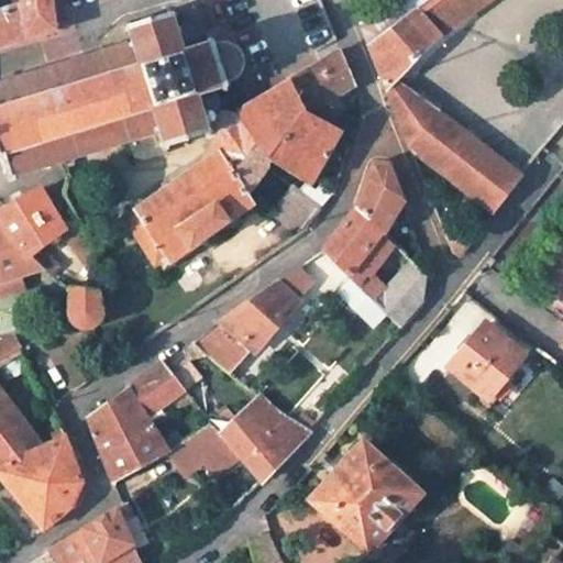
[(0,0),(0,45),(23,39),(20,0),(0,0)]
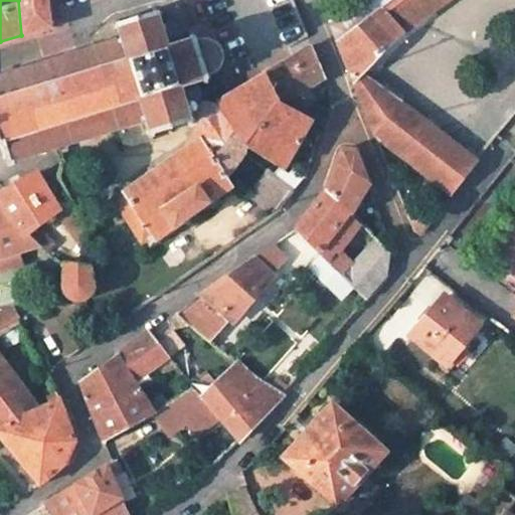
[(18,0),(21,35),(50,26),(46,0),(18,0)]
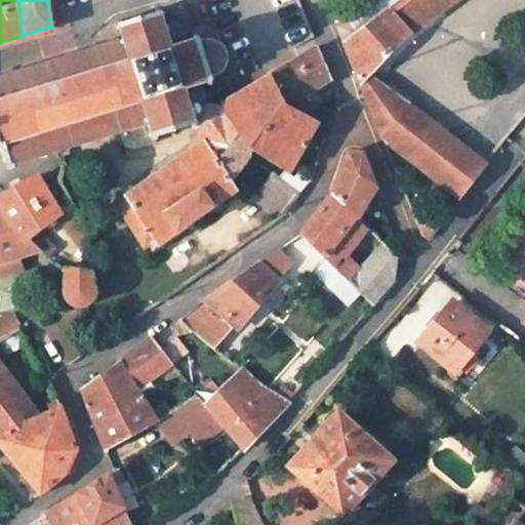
[(367,0),(335,24),(341,42),(390,7),(398,0),(367,0)]
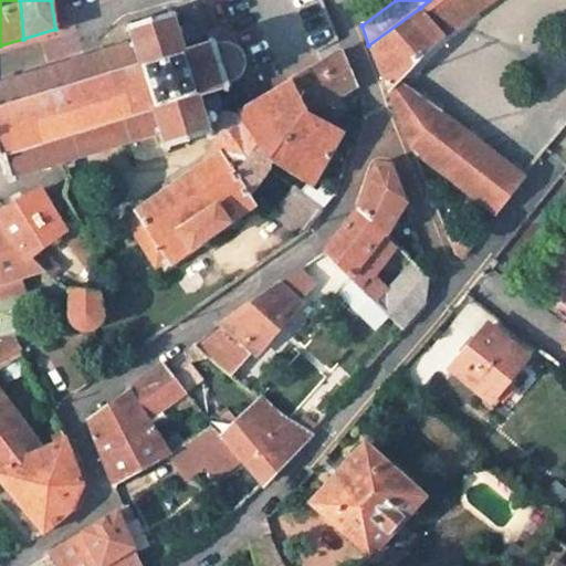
[(443,34),(491,0),(429,0),(420,8),(443,34)]
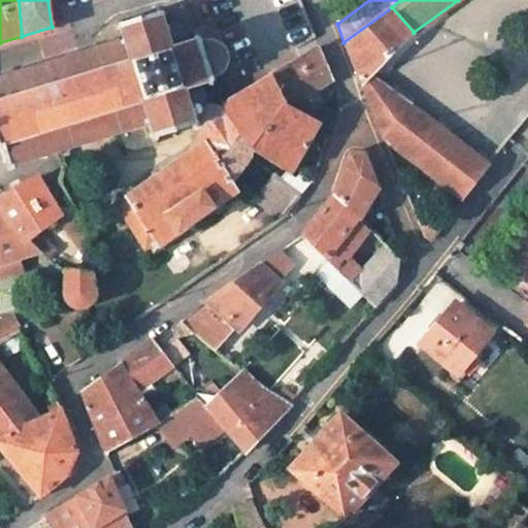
[(369,75),(414,32),(392,7),(343,42),(361,84),(369,75)]
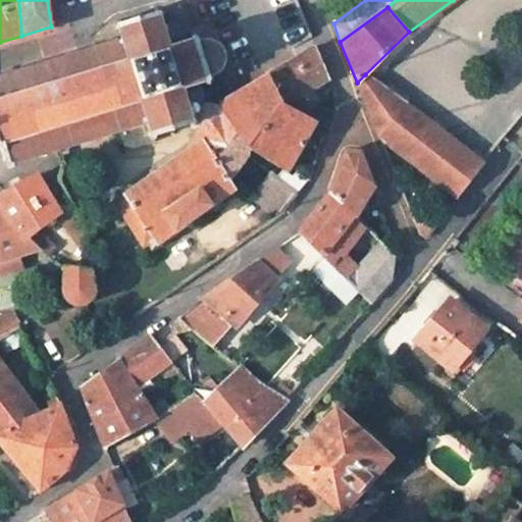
[(205,120),(200,106),(204,101),(205,96),(204,90),(199,85),(212,80),(211,76),(220,72),(225,64),(226,55),(223,46),(216,40),(208,38),(200,39),(199,36),(185,41),(185,35),(183,29),(177,24),(171,23),(166,25),(160,9),(116,23),(121,38),(88,48),(87,44),(79,44),(70,47),(72,53),(0,74),(0,145),(2,145),(9,166),(121,131),(148,122),(152,136),(155,135),(191,123),(205,120)]
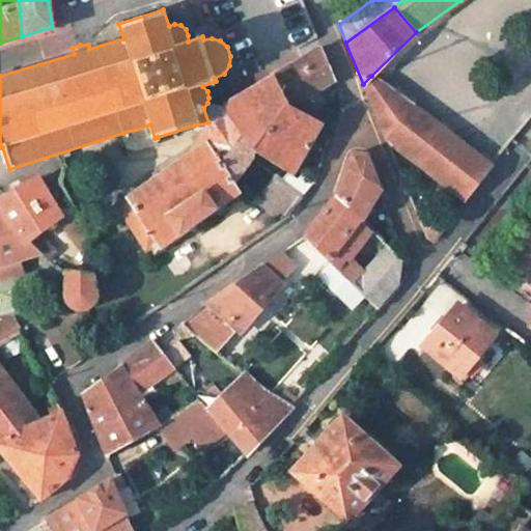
[(258,152),(292,174),(323,122),(297,108),(298,103),(336,79),(323,47),(240,95),(268,139),(258,152)]
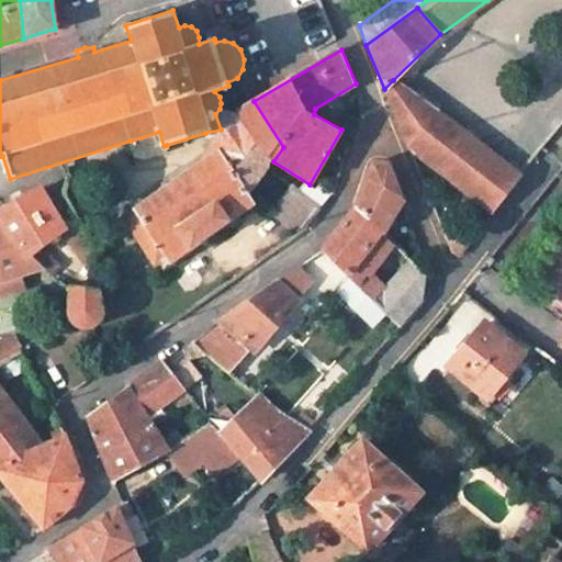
[(517,177),(438,113),(393,80),(384,89),(408,146),(490,212),(517,177)]
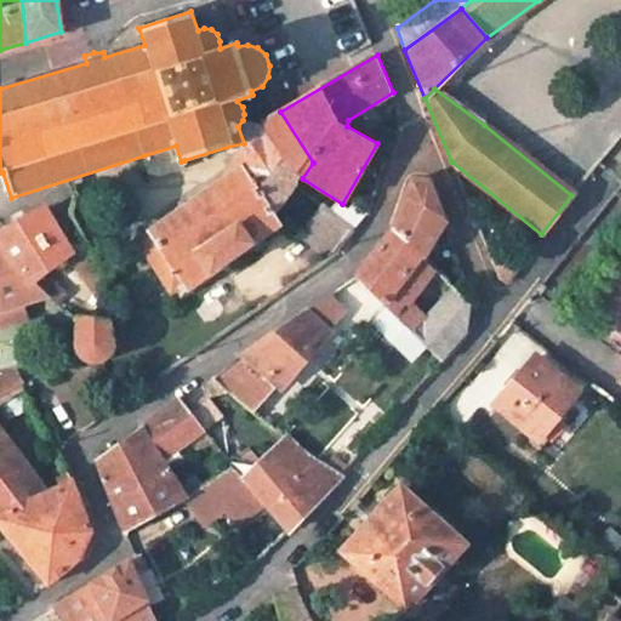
[(241,129),(238,126),(244,143),(227,147),(241,165),(275,215),(302,178),(313,163),(280,112),(267,121),(263,127),(249,125),(241,129)]
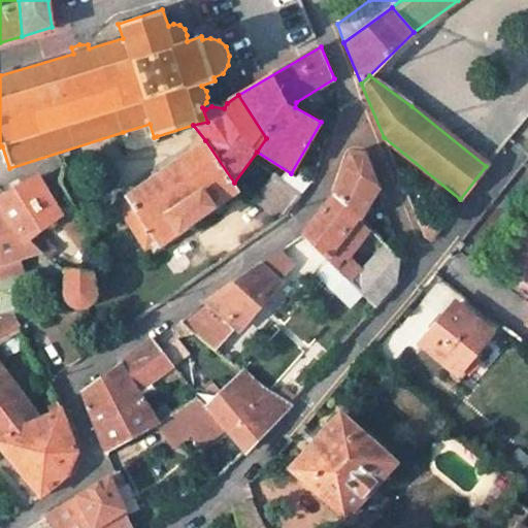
[(123,132),(129,151),(159,141),(157,136),(154,137),(150,124),(123,132)]
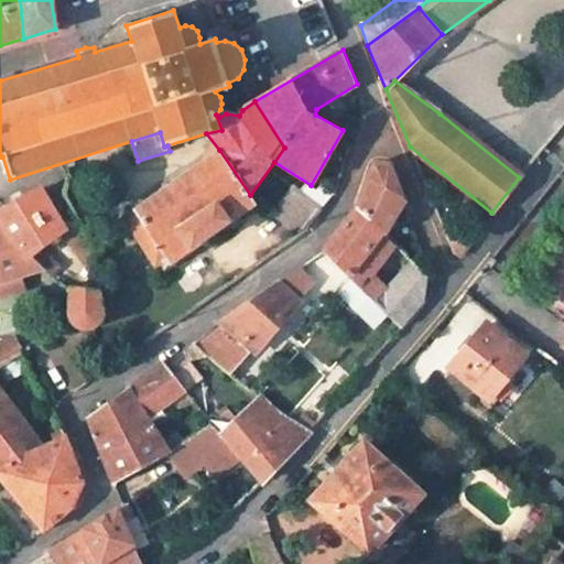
[(123,216),(155,267),(167,259),(170,263),(256,204),(250,195),(219,150),(123,216)]
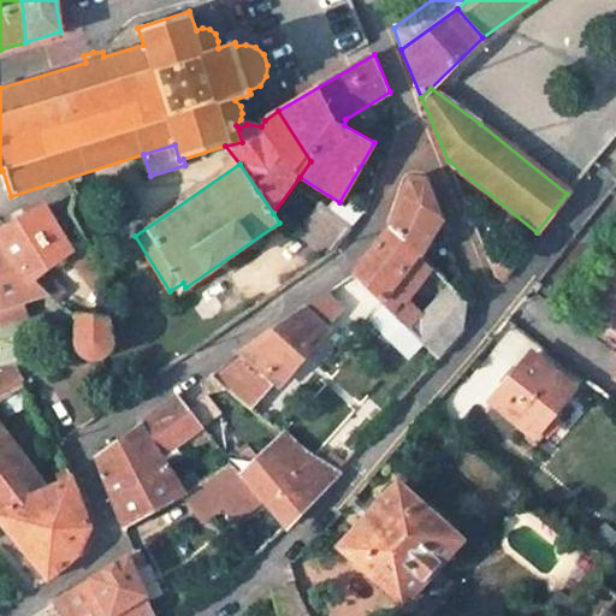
[(440,221),(422,178),(406,179),(389,226),(418,255),(420,258),(440,221)]
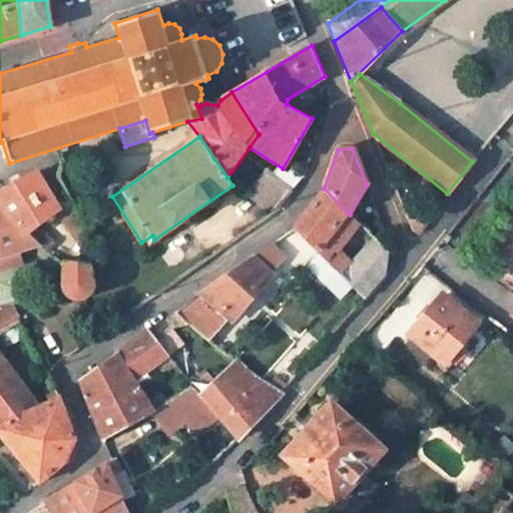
[(250,195),(273,213),(294,190),(270,171),(250,195)]
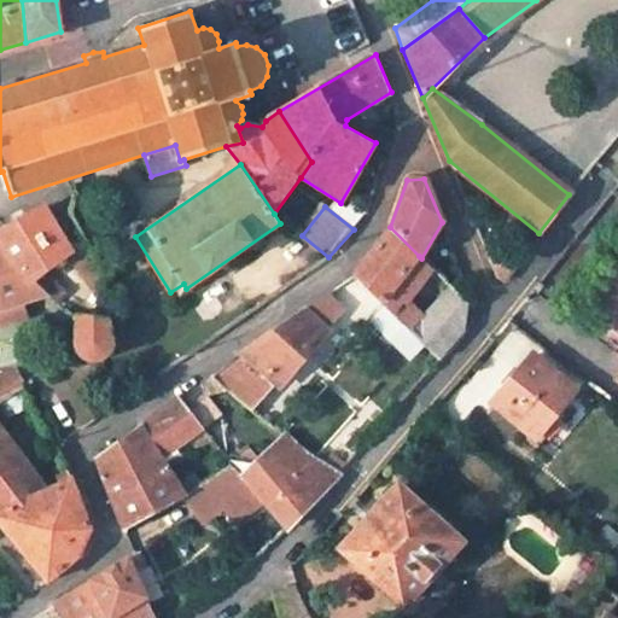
[(44,270),(73,251),(45,208),(0,232),(0,242),(30,280),(44,270)]
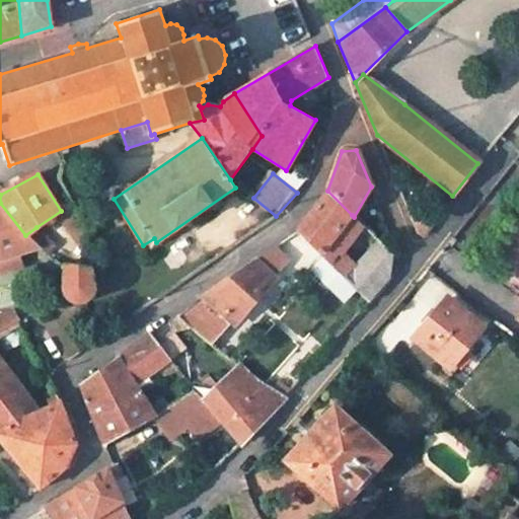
[(330,241),(352,215),(327,191),(297,230),(320,253),(341,274),(369,302),(379,290),(354,265),(330,241)]
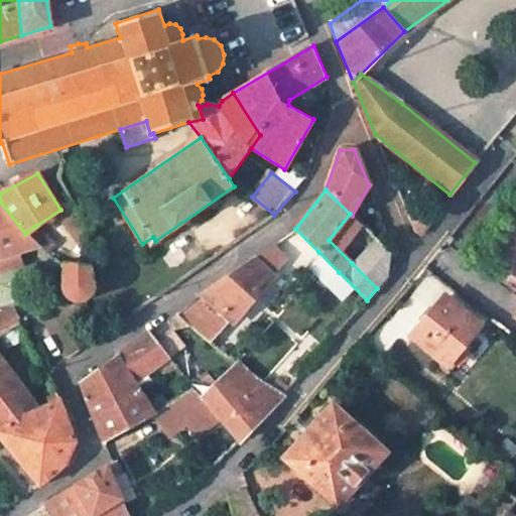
[(0,259),(20,253),(39,247),(25,234),(0,202),(0,259)]
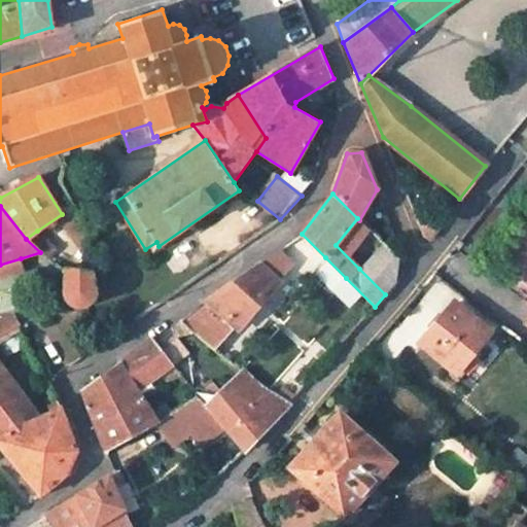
[(78,216),(63,225),(74,242),(89,233),(78,216)]
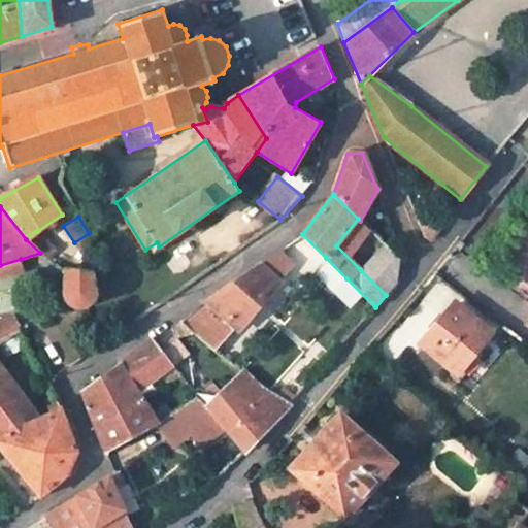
[(430,218),(421,228),(425,237),(429,241),(440,225),(430,218)]
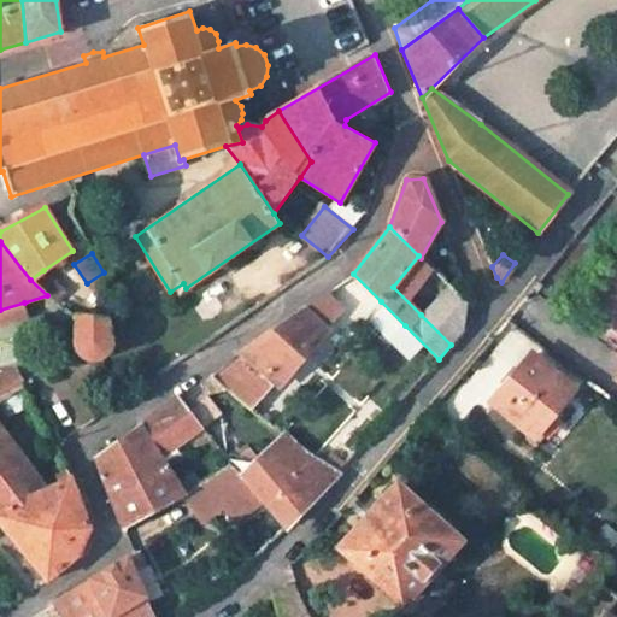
[(30,280),(47,295),(58,303),(68,293),(43,270),(30,280)]
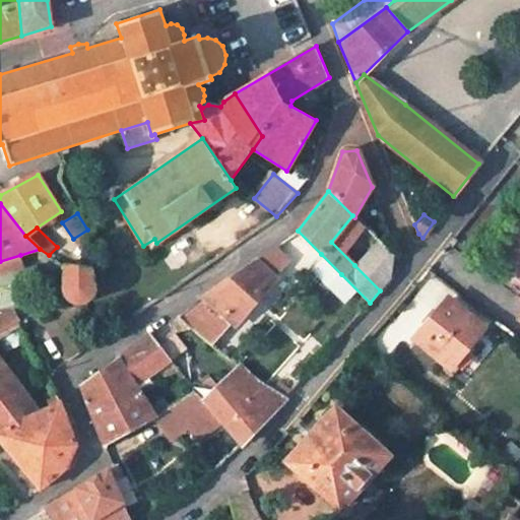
[(378,239),(354,265),(380,290),(391,279),(393,254),(378,239)]
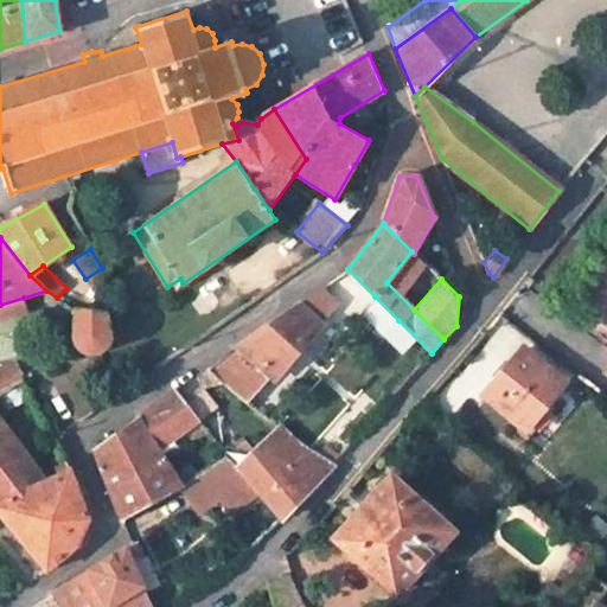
[(343,296),(327,283),(274,320),(234,350),(208,370),(225,383),(249,403),(343,296)]
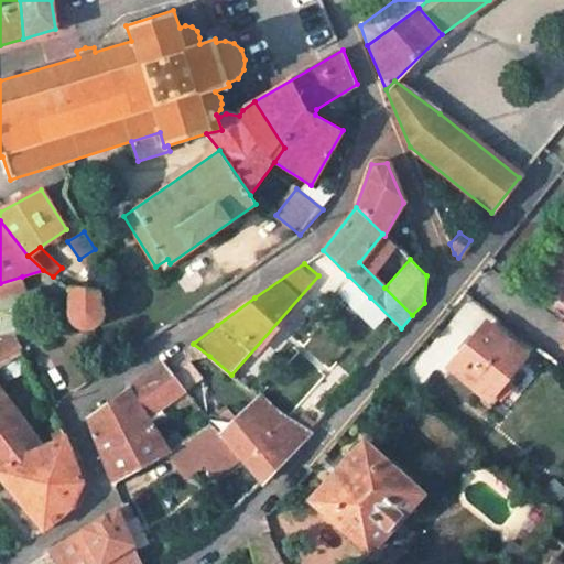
[(348,275),(338,286),(359,308),(370,297),(348,275)]
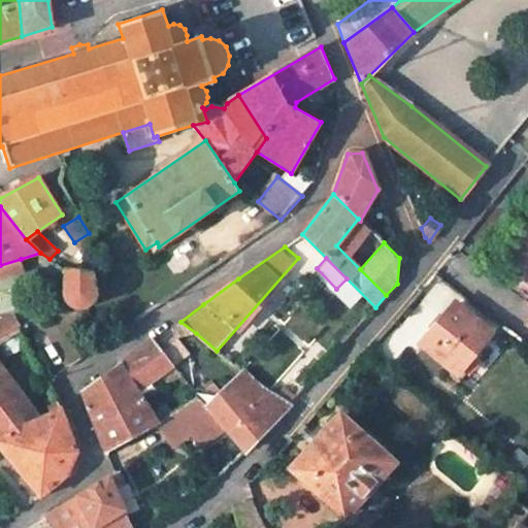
[(21,259),(0,265),(0,279),(25,271),(21,259)]
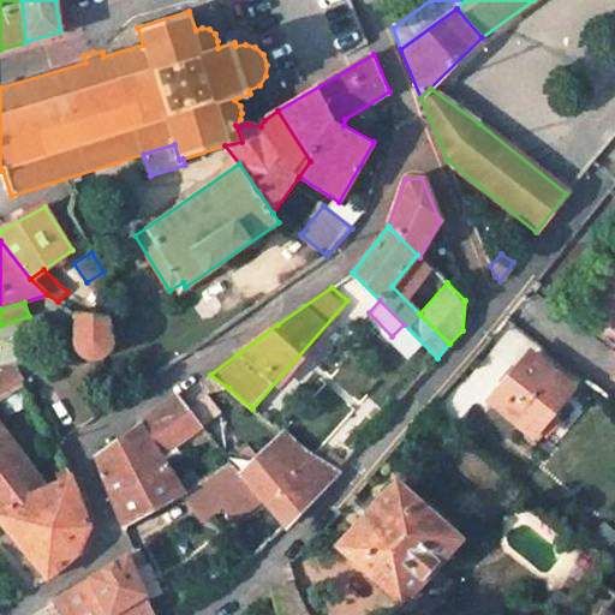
[(73,346),(78,353),(84,359),(94,360),(103,359),(111,352),(114,345),(114,336),(109,317),(76,315),(73,346)]
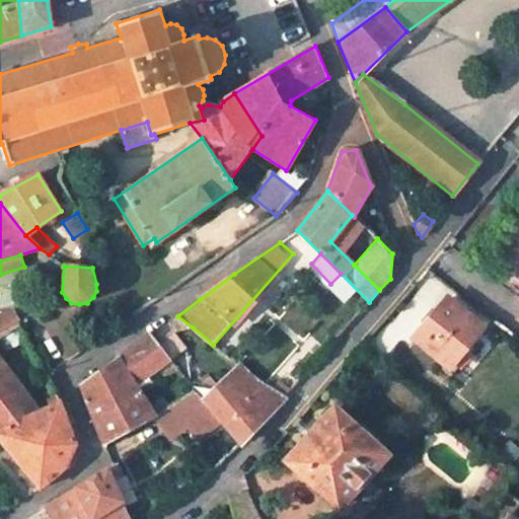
[(446,298),(415,338),(450,367),(483,327),(446,298)]
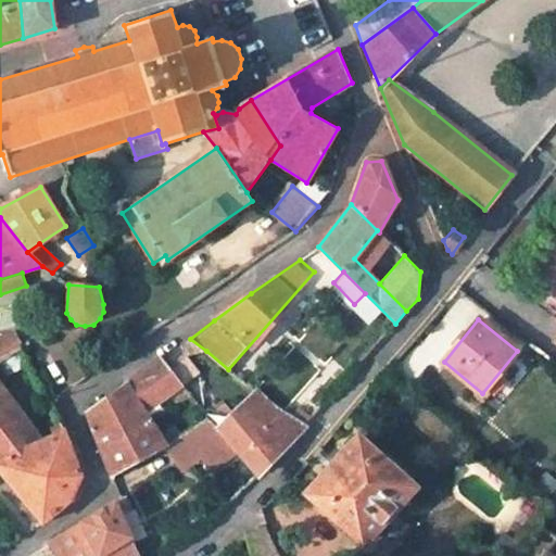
[(0,337),(0,356),(20,344),(14,332),(0,337)]
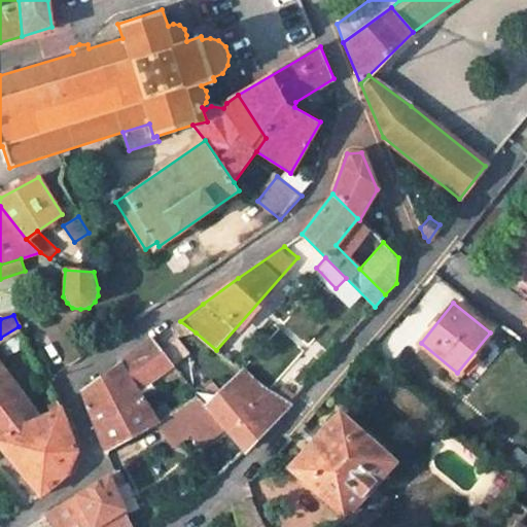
[(175,337),(196,332),(180,321),(176,325),(173,327),(172,330),(172,334),(175,337)]
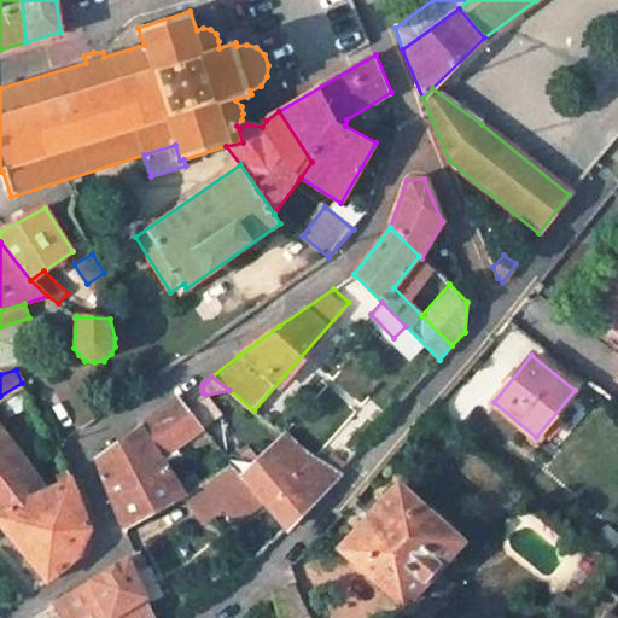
[(0,412),(3,415),(29,397),(22,383),(0,396),(0,412)]
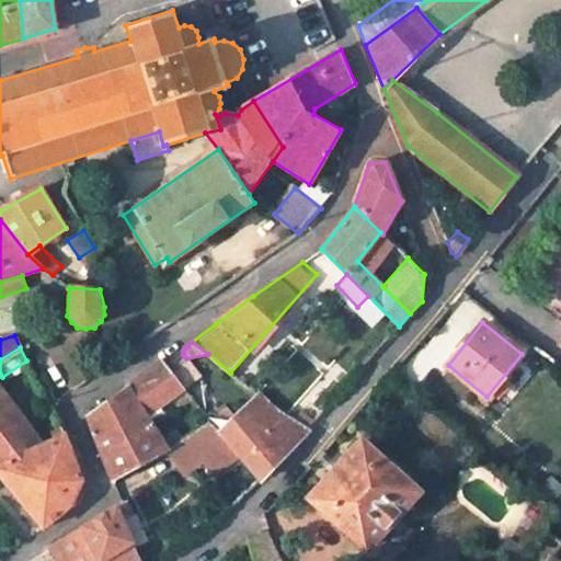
[(190,395),(202,381),(202,377),(186,358),(170,371),(184,389),(190,395)]
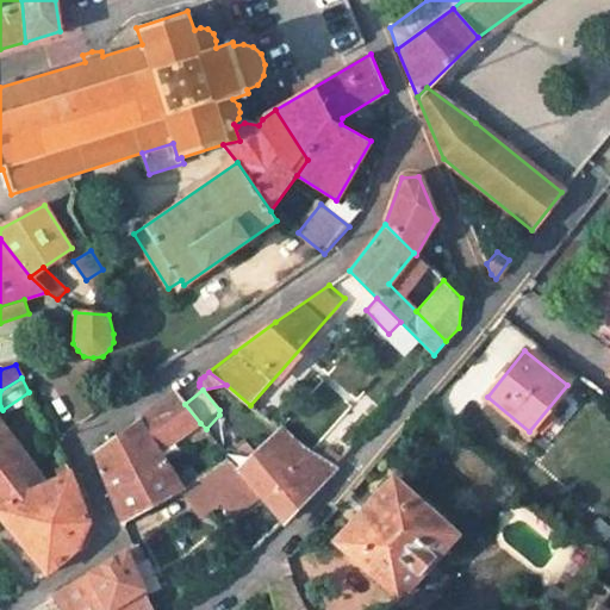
[(123,523),(182,490),(175,477),(160,452),(200,423),(185,404),(176,392),(95,450),(123,523)]
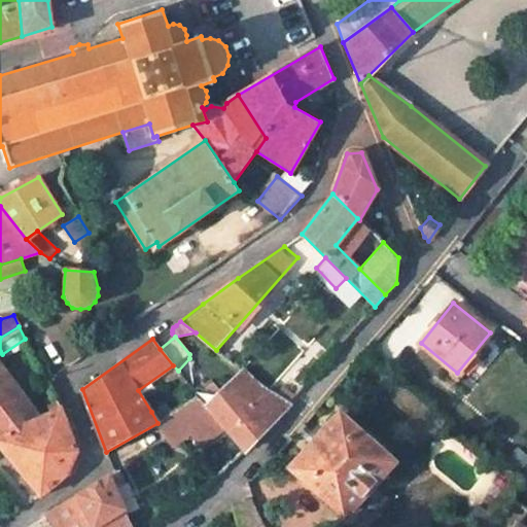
[(58,402),(49,407),(50,411),(42,417),(0,360),(0,444),(41,496),(66,477),(76,450),(63,413),(58,402)]
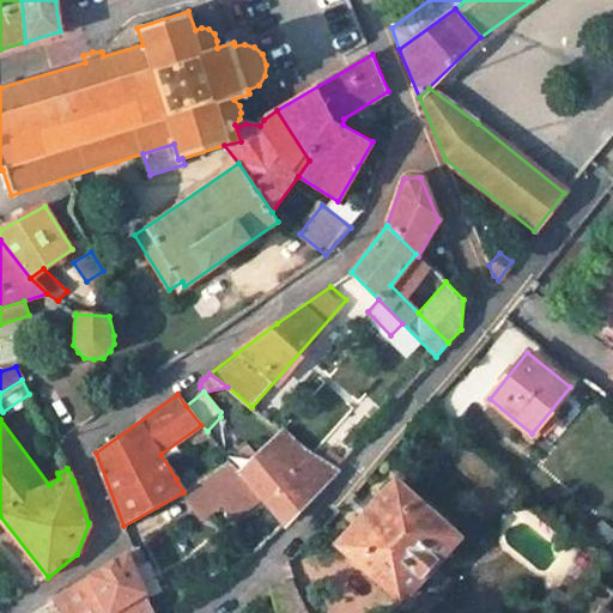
[(254,457),(241,472),(244,475),(284,526),(335,469),(308,453),(281,430),(254,457)]
